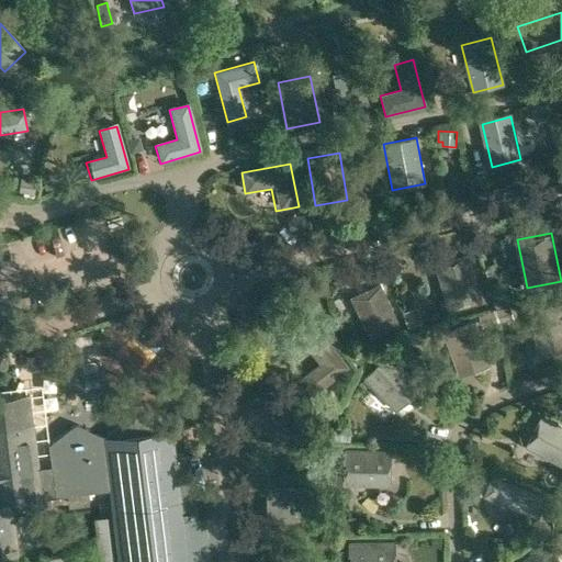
[(470,253),(437,261),(451,310),(484,301),(470,253)]
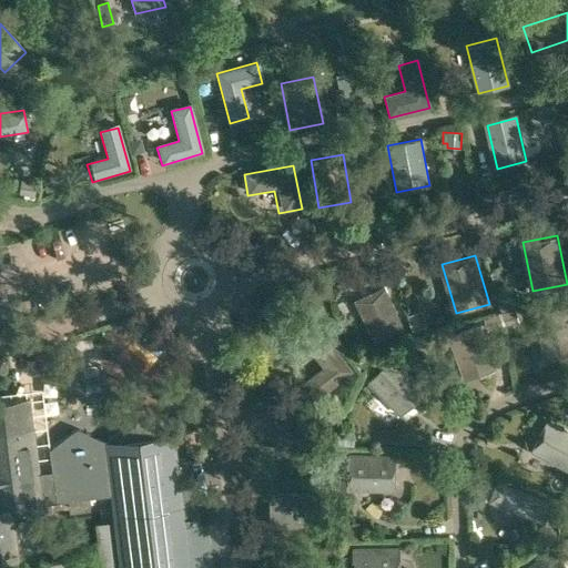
[(386,284),(357,297),(377,341),(406,327),(386,284)]
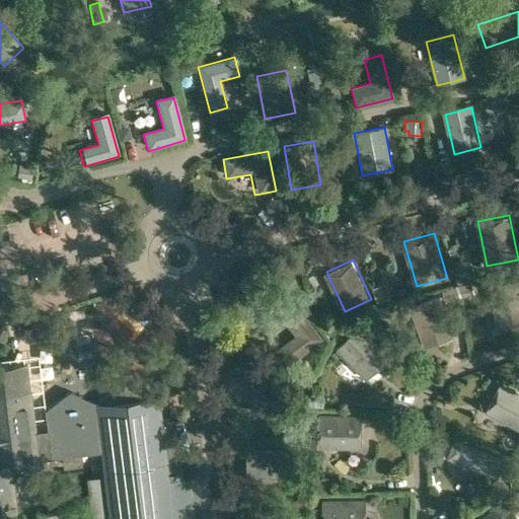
[(470,266),(454,271),(458,284),(475,279),(470,266)]
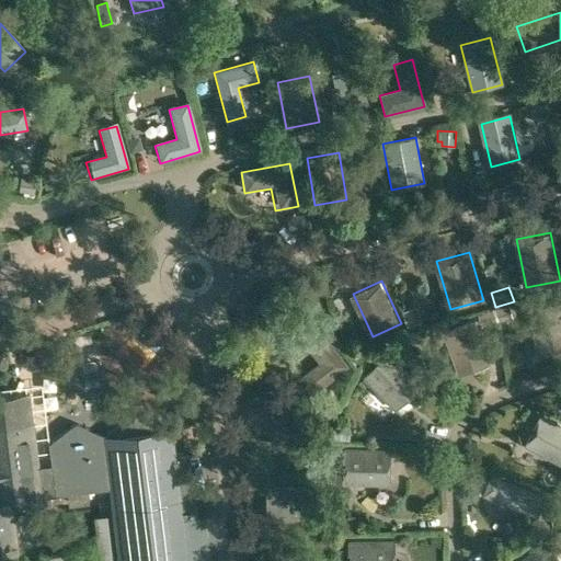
[(560,301),(533,307),(541,351),(560,347),(560,301)]
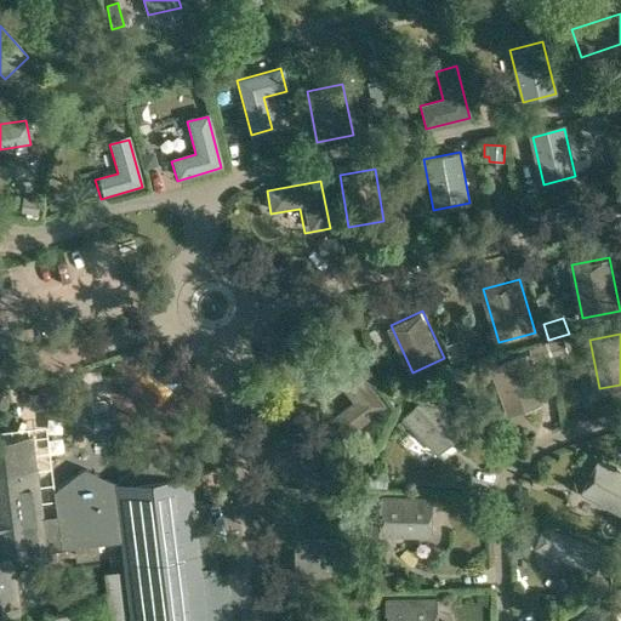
[(529,355),(494,369),(511,412),(545,399),(529,355)]
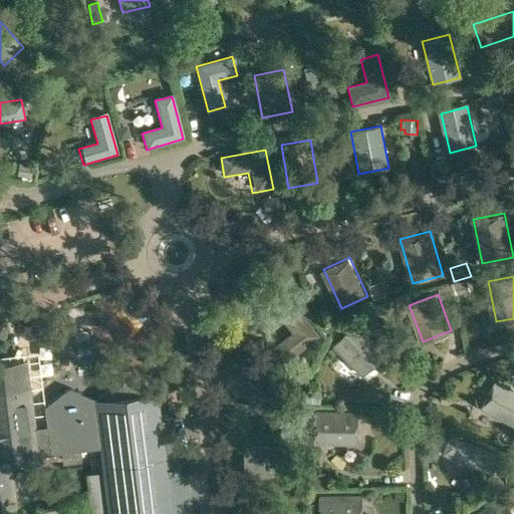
[(293,329),(276,343),(288,358),(319,333),(290,297),(276,308),(293,329)]
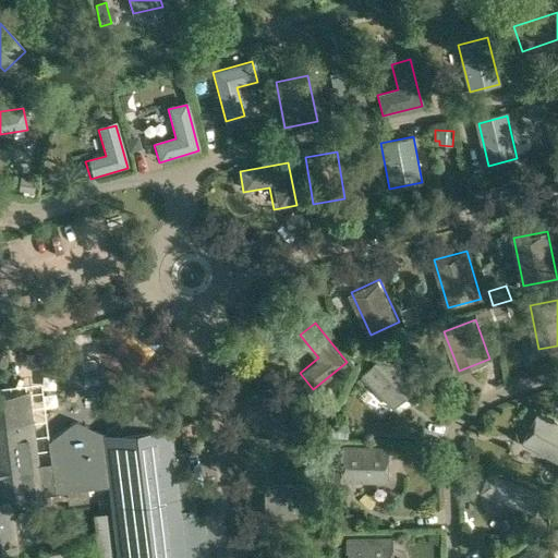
[(383,354),(360,377),(391,409),(414,386),(383,354)]
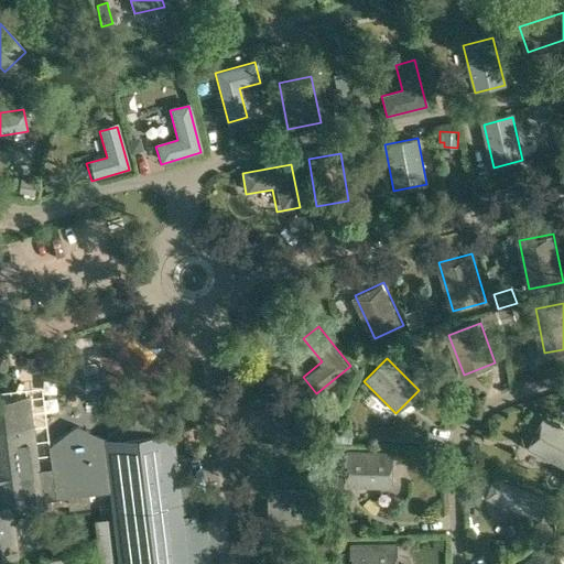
[(263,393),(253,412),(281,425),(271,444),(290,453),(308,415),(263,393)]
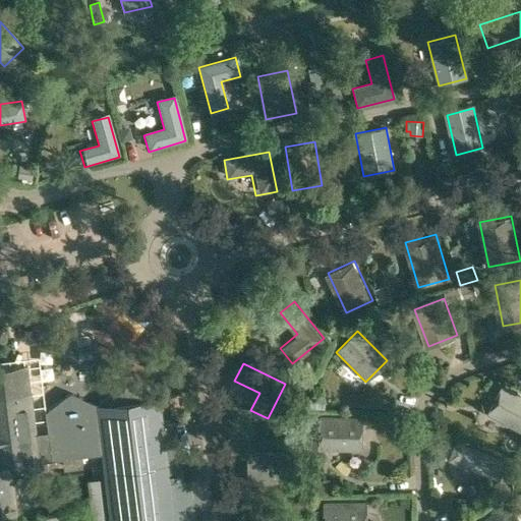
[(0,463),(10,463),(10,465),(102,453),(110,520),(174,520),(169,481),(184,479),(176,419),(162,421),(158,396),(157,396),(126,382),(96,403),(70,391),(45,410),(47,430),(35,432),(27,364),(0,368),(0,463)]
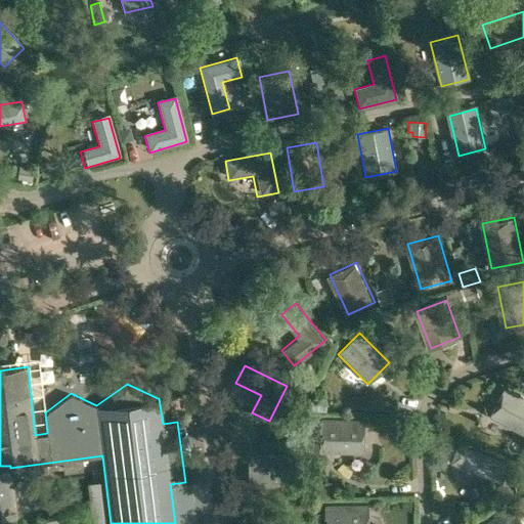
[(523,396),(504,387),(490,413),(523,430),(523,396)]
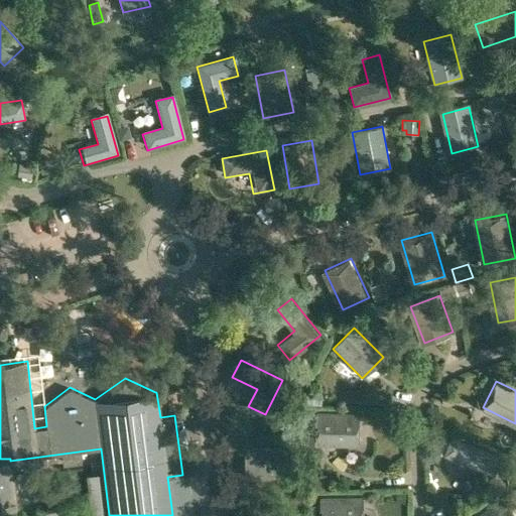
[(318,410),(318,439),(361,440),(362,411),(318,410)]
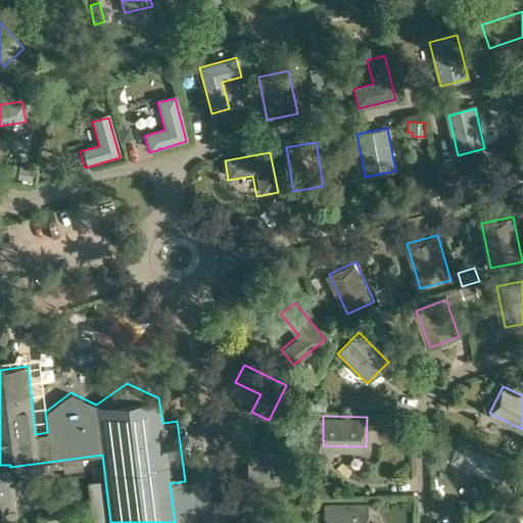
[(466,443),(502,460),(511,439),(475,423),(466,443)]
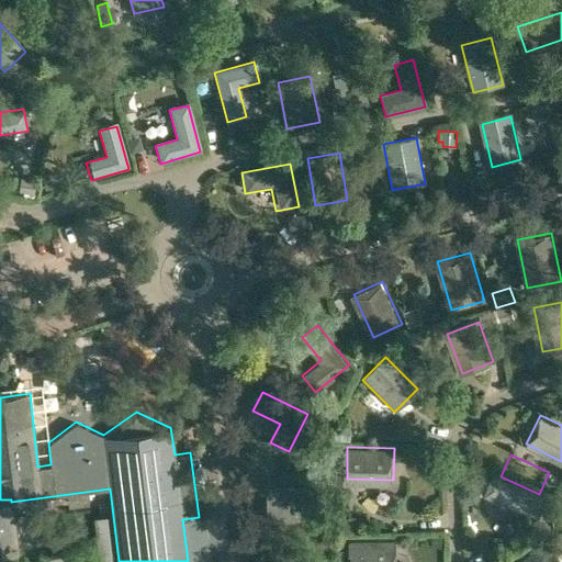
[(487,478),(480,496),(535,518),(542,498),(487,478)]
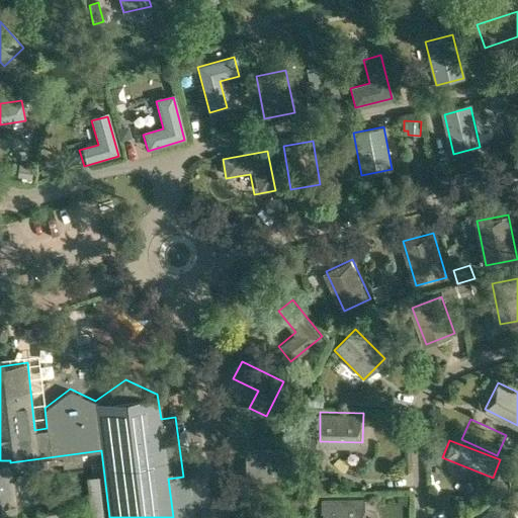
[(288,447),(249,447),(249,478),(289,477),(288,447)]
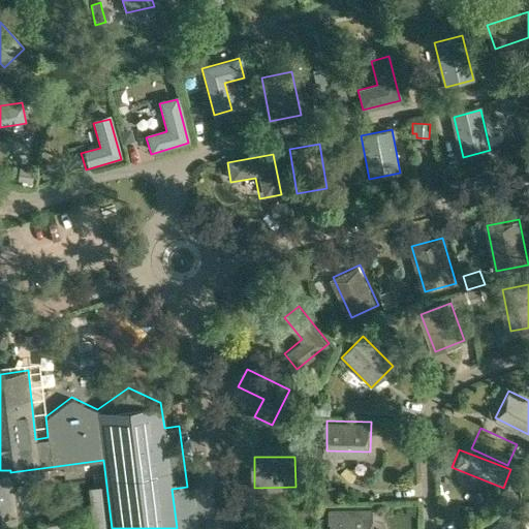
[(0,470),(0,511),(16,509),(10,472),(10,470),(0,470)]
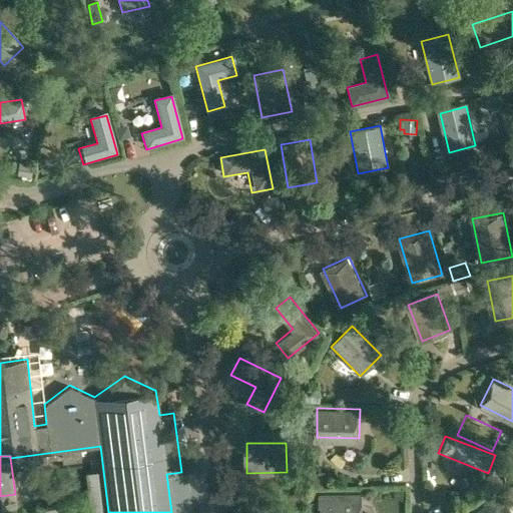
[(320,492),(320,512),(363,512),(363,492),(320,492)]
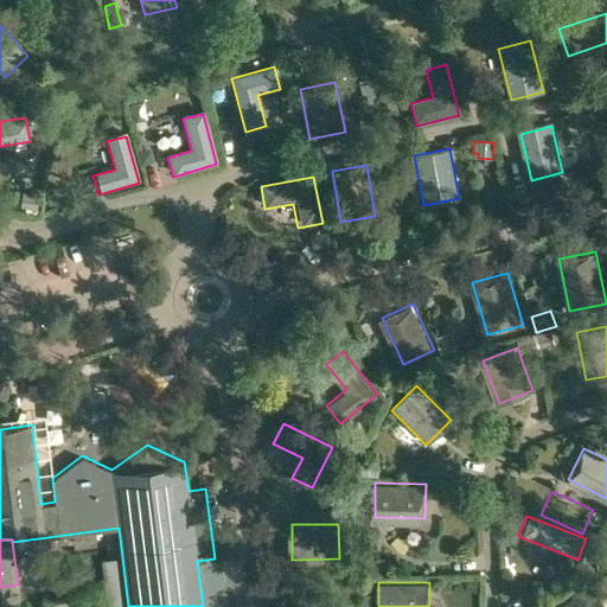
[(606,606),(606,598),(599,583),(555,606),(606,606)]
